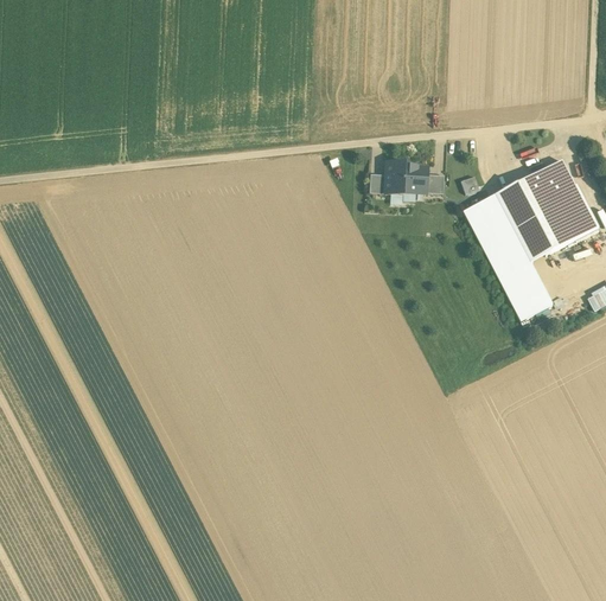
[(560,158),(463,210),(520,318),(552,302),(529,261),(598,225),(575,183),(573,183),(560,158)]
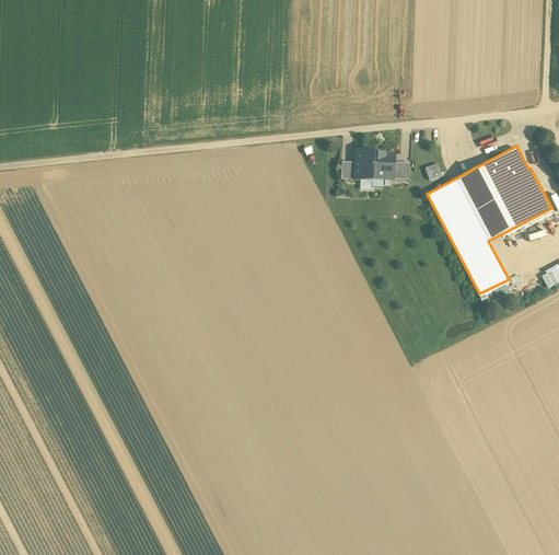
[(372,149),(356,148),(354,160),(353,177),(371,178),(371,175),(372,151),(372,149)]
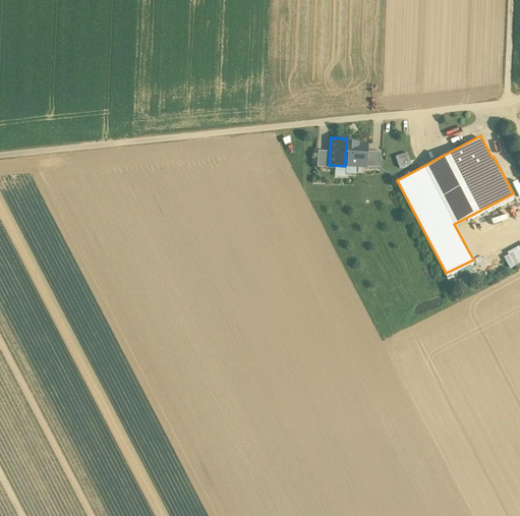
[(365,142),(346,140),(345,163),(355,164),(355,160),(364,161),(365,148),(365,142)]
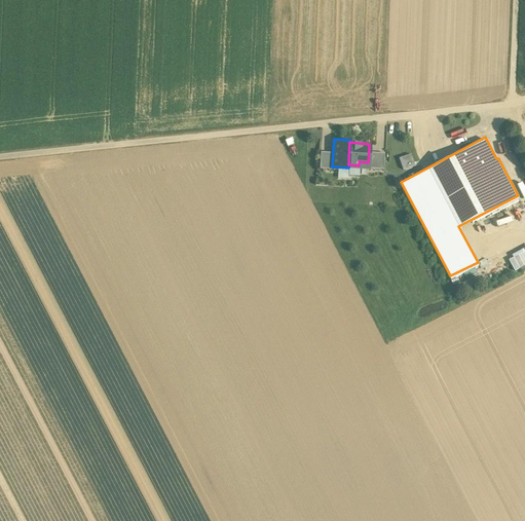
[(333,150),(320,149),(319,165),(332,166),(333,150)]
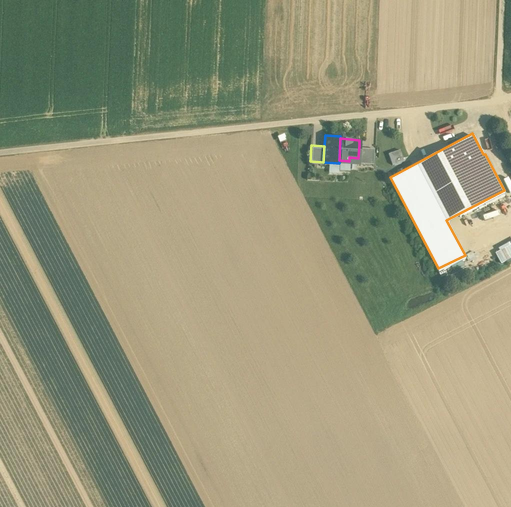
[(373,146),(359,145),(358,158),(357,161),(372,162),(373,146)]
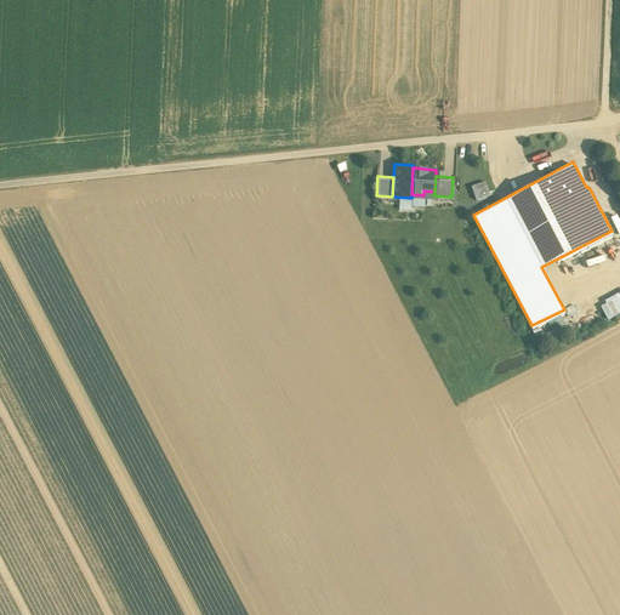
[(484,178),(470,183),(475,195),(489,191),(484,178)]
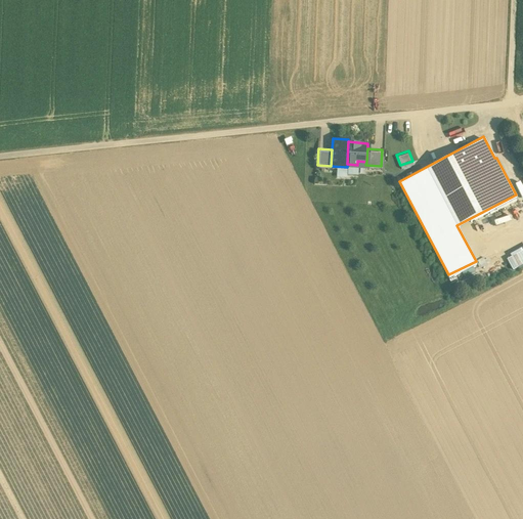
[(522,242),(503,252),(509,265),(522,258),(522,242)]
